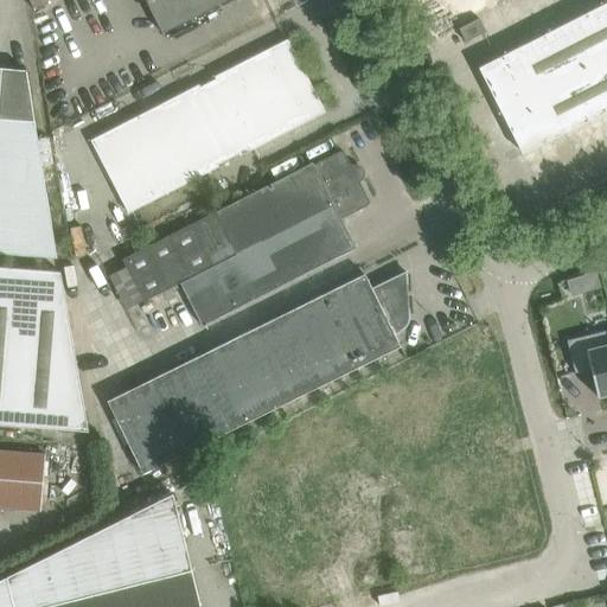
[(144,0),(160,33),(225,0),(144,0)]
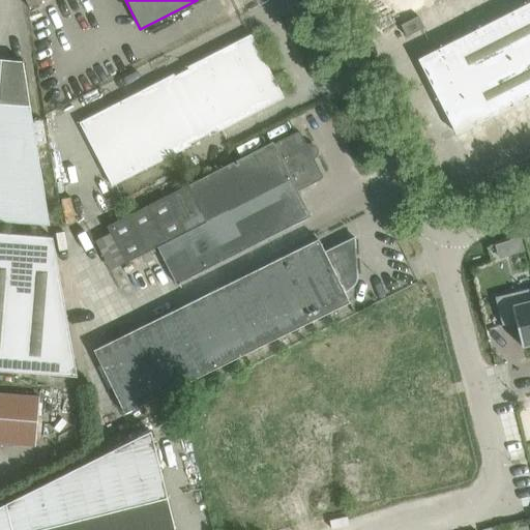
[(529,2),(428,54),(422,69),(455,135),(529,96),(529,2)]
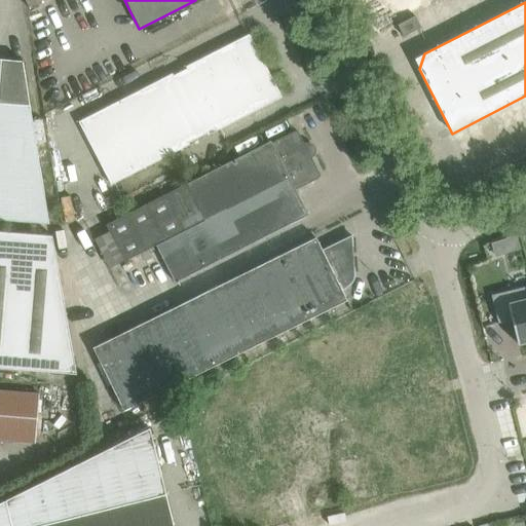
[(420,28),(415,16),(398,25),(403,37),(420,28)]
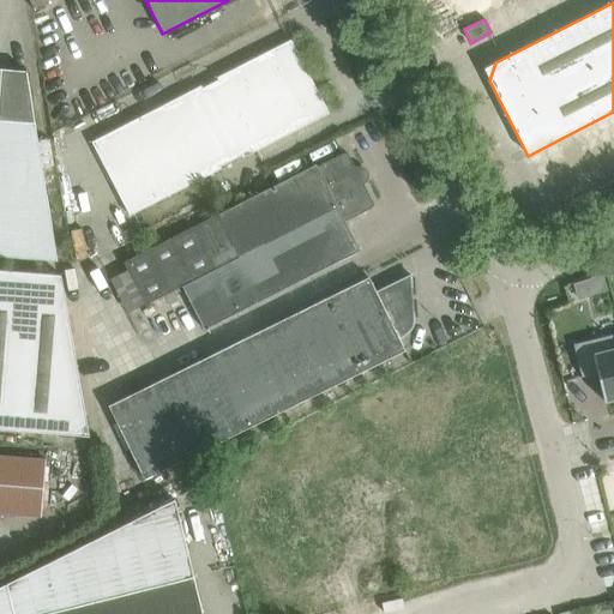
[(290,40),(270,50),(217,78),(218,80),(203,89),(202,85),(91,143),(130,217),(222,170),(220,166),(241,156),(242,158),(329,114),(290,40)]
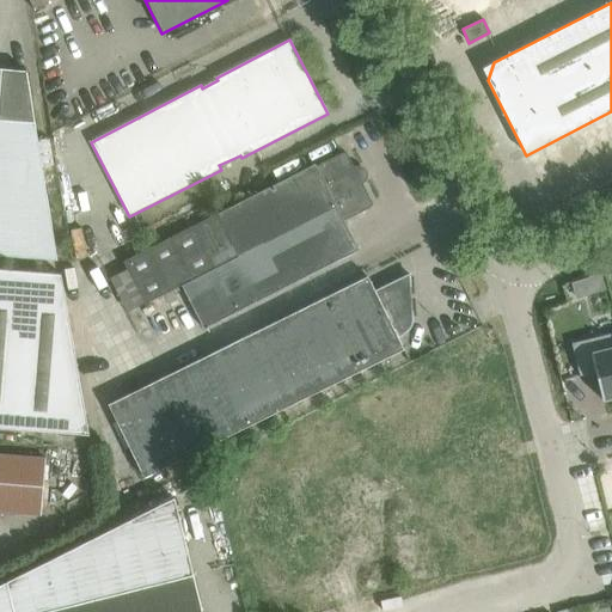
[(0,256),(56,261),(43,179),(41,166),(26,72),(0,69),(0,256)]
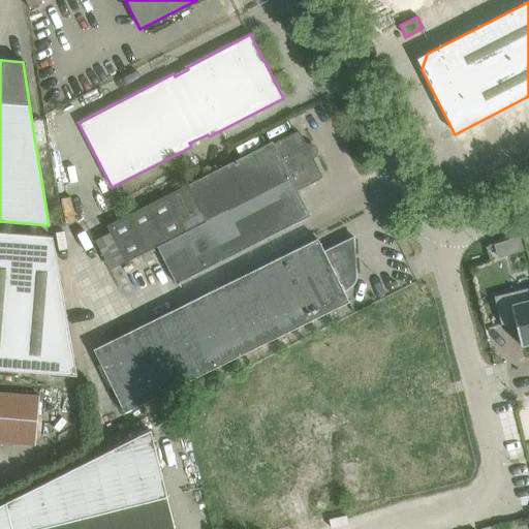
[(254,152),(109,226),(127,262),(158,246),(177,283),(291,225),(310,216),(298,190),(319,179),(320,179),(320,178),(321,177),(321,176),(321,175),(320,174),(301,133),(300,133),(300,132),(299,132),(297,131),(296,132),(273,144),(272,142),(254,152)]
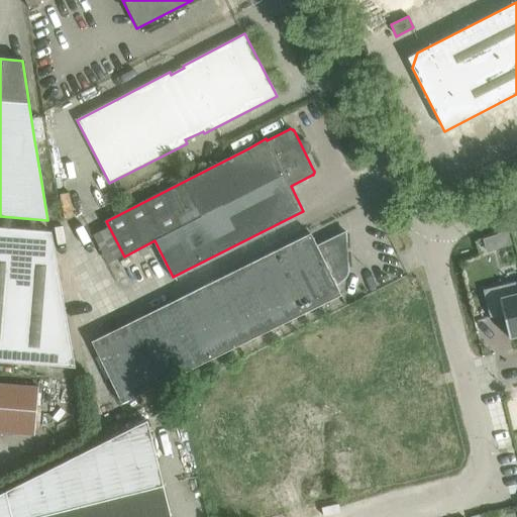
[(0,362),(75,369),(52,232),(0,227),(0,362)]
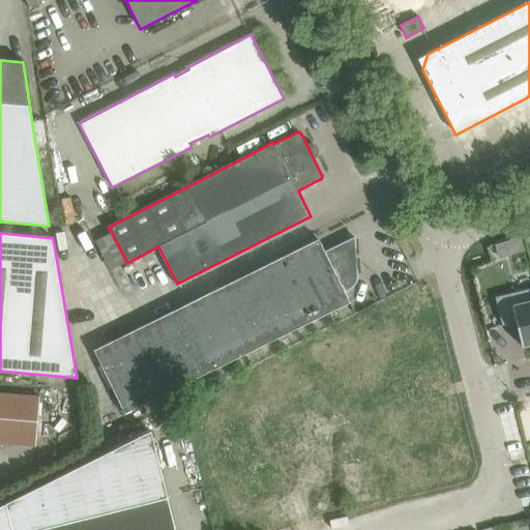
[(519,236),(494,244),(498,259),(523,251),(519,236)]
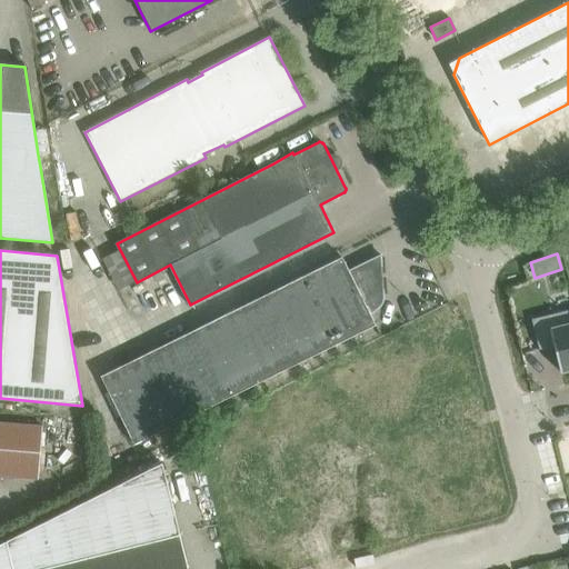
[(341,257),(321,267),(100,376),(135,445),(375,325),(366,307),(370,305),(376,309),(377,308),(379,307),(380,306),(381,303),(381,302),(382,301),(382,299),(382,297),(380,255),(348,270),(341,257)]
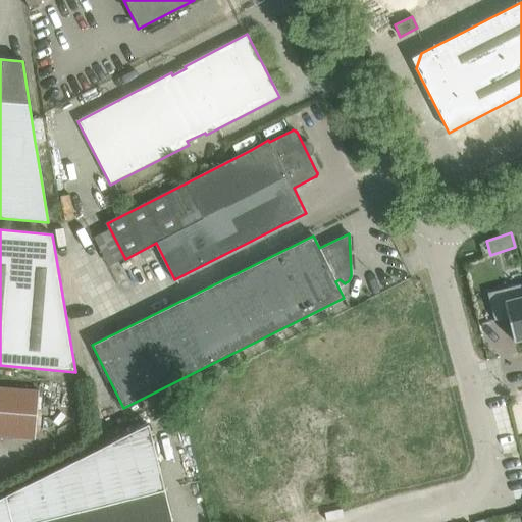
[(521,283),(487,293),(493,320),(508,317),(513,342),(521,338),(521,283)]
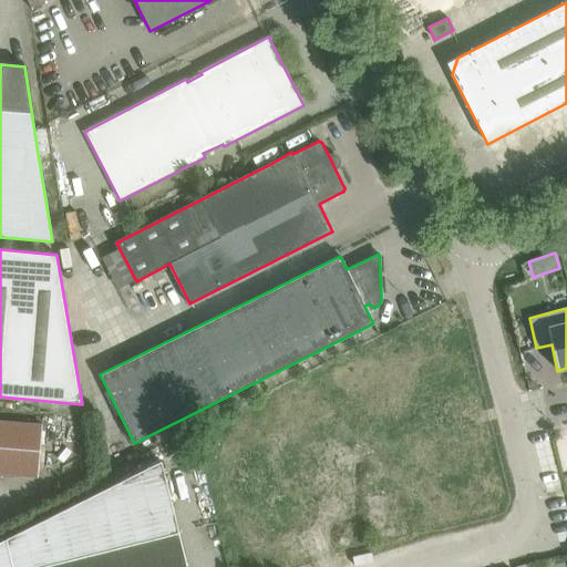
[(0,473),(37,476),(41,424),(0,420),(0,473)]
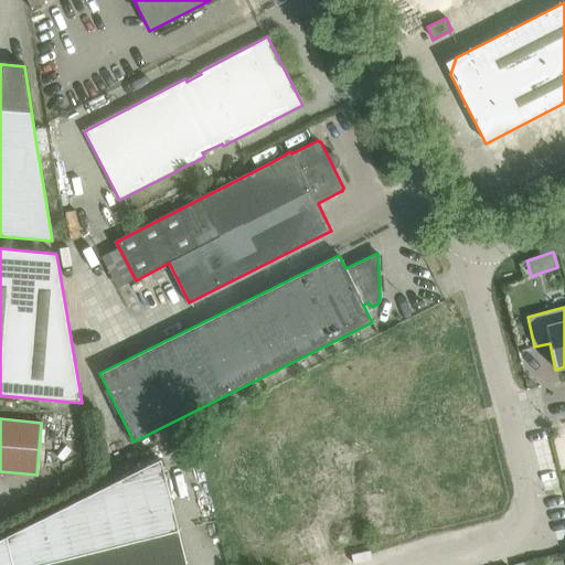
[(161,460),(6,536),(12,564),(39,564),(178,531),(161,460)]
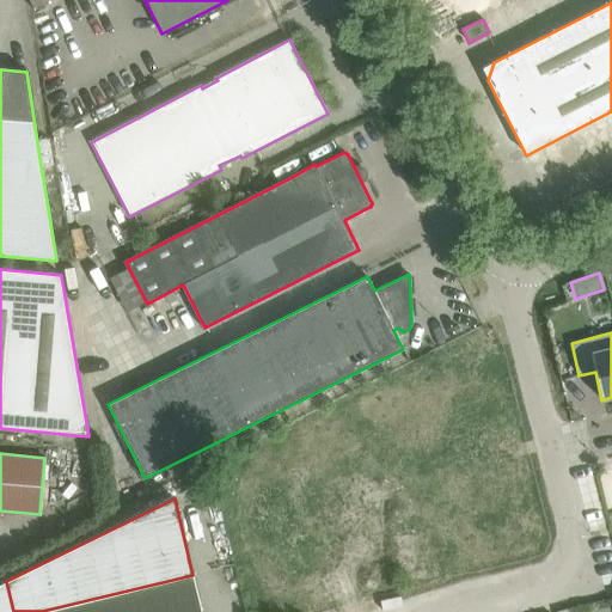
[(201,611),(193,575),(42,611),(201,611)]
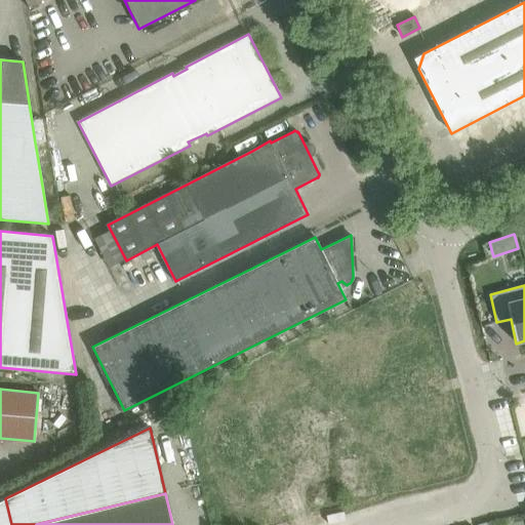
[(0,524),(11,524),(5,498),(0,500),(0,524)]
